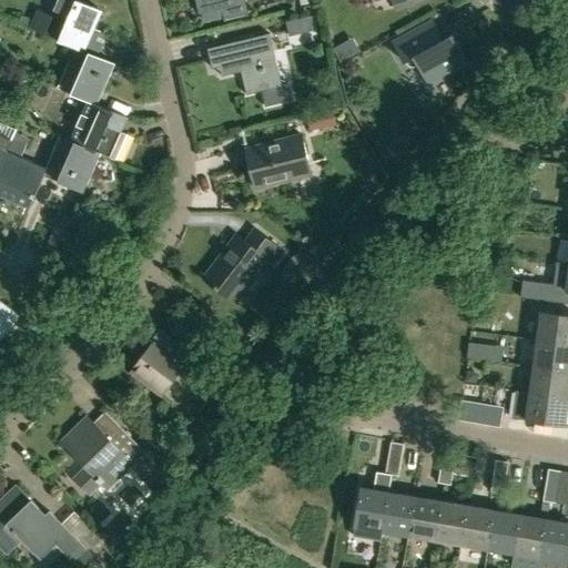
[(36,9),(28,28),(46,34),(46,33),(75,47),(85,50),(103,10),(79,0),(59,0),(53,16),(36,9)]
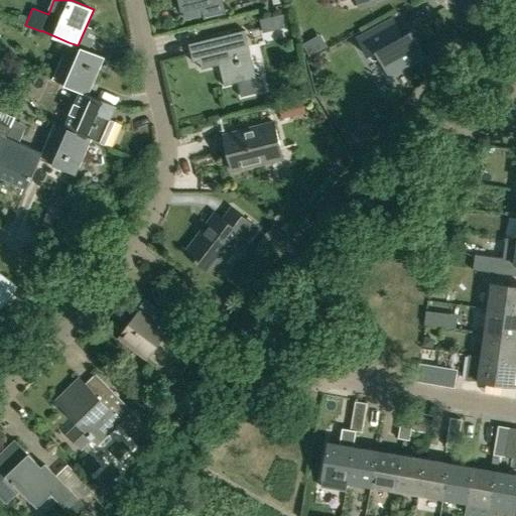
[(176,0),(180,12),(201,8),(204,20),(227,14),(223,0),(176,0)]
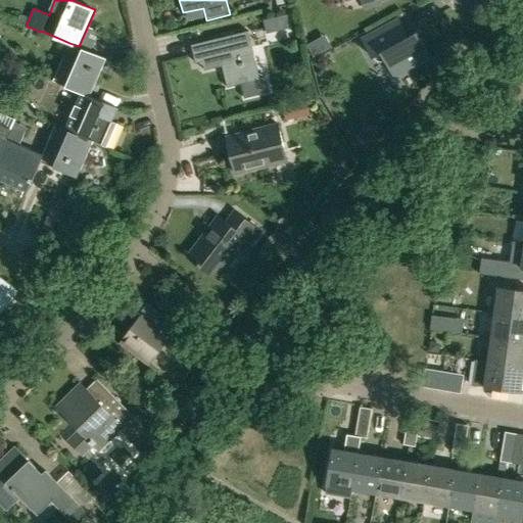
[(394,77),(429,57),(416,34),(408,39),(403,32),(397,36),(391,25),(363,40),(373,58),(382,53),(394,77)]
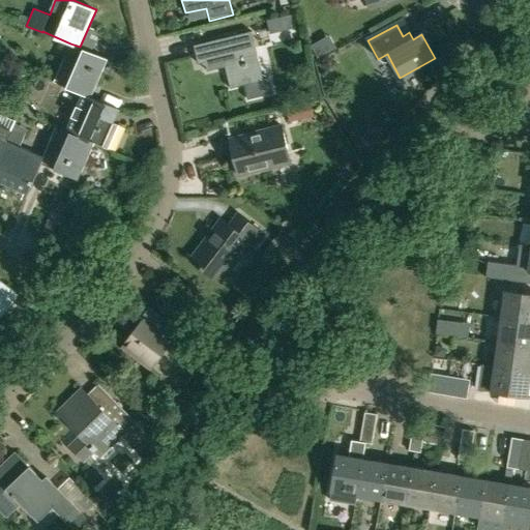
[(269,77),(263,79),(252,31),(194,45),(198,63),(215,59),(217,68),(225,66),(230,88),(244,85),(247,99),(273,93),(269,77)]
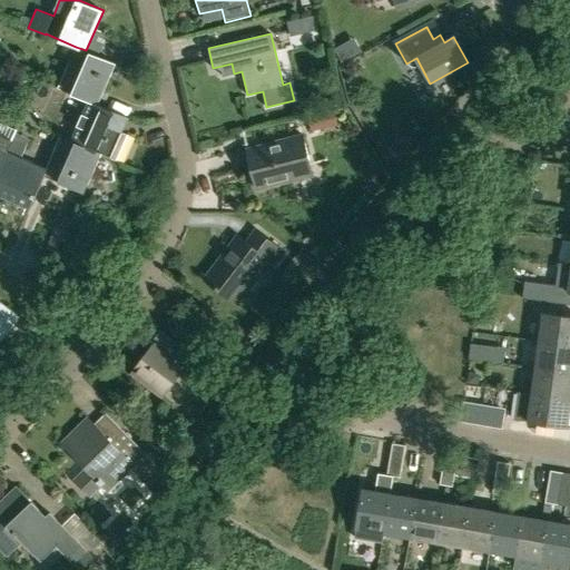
[(76,47),(59,87),(89,99),(99,104),(116,64),(86,50),(76,47)]
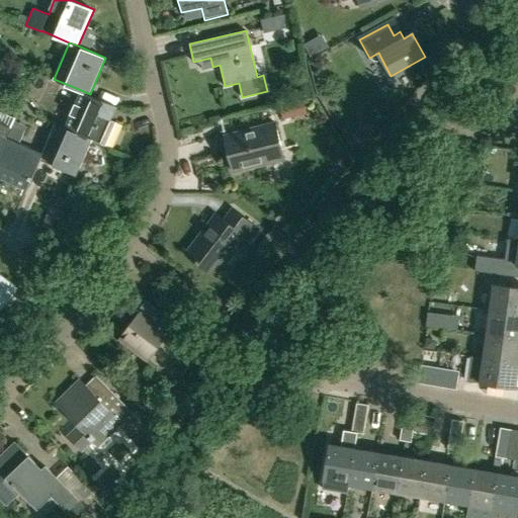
[(81,90),(66,127),(92,139),(102,143),(107,145),(116,123),(111,120),(117,106),(90,94),(81,90)]
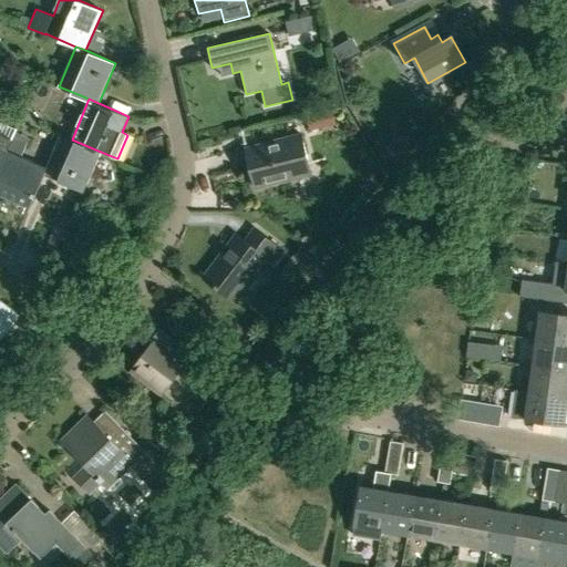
[(0,165),(7,151),(11,140),(14,131),(16,129),(0,122),(0,165)]
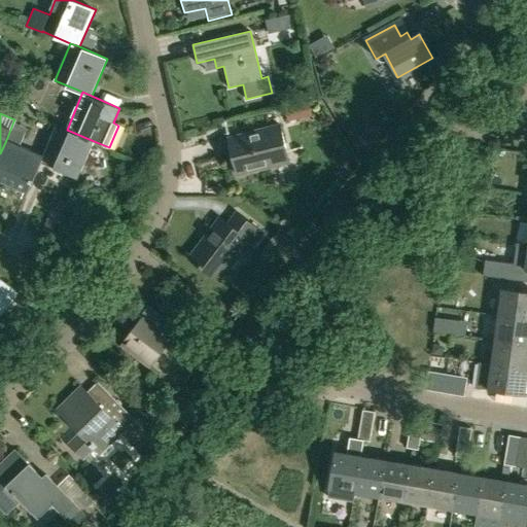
[(43,155),(40,163),(78,178),(94,141),(67,130),(57,125),(43,155)]
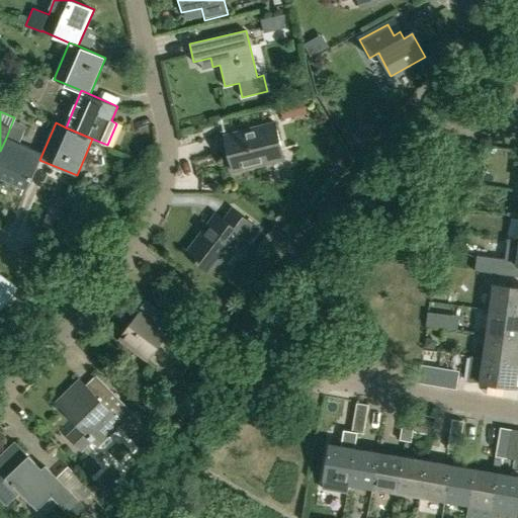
[(234,174),(284,160),(274,123),(224,138),(234,174)]
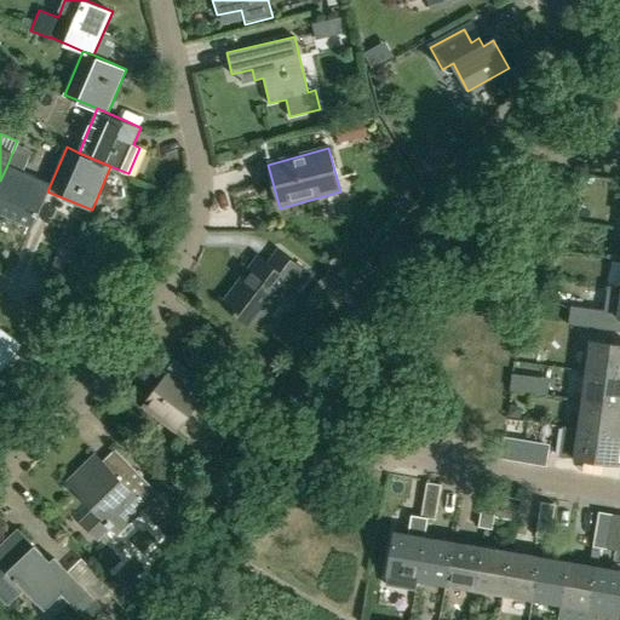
[(0,213),(4,216),(33,228),(47,191),(51,183),(22,172),(7,165),(0,181),(0,213)]
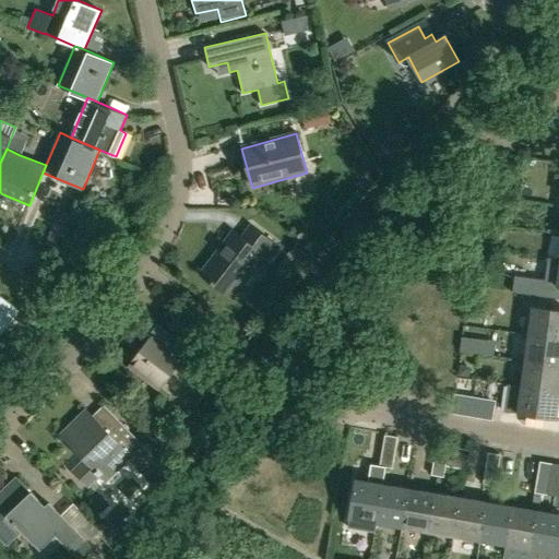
[(241,237),(234,230),(200,275),(229,297),(262,253),(270,259),(278,247),(251,225),(241,237)]
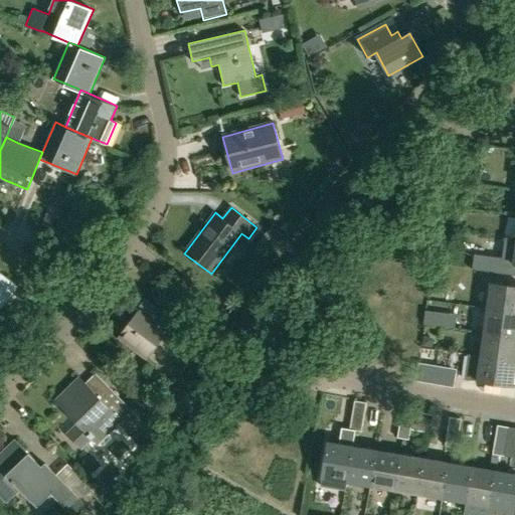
[(0,308),(17,287),(0,273),(0,308)]
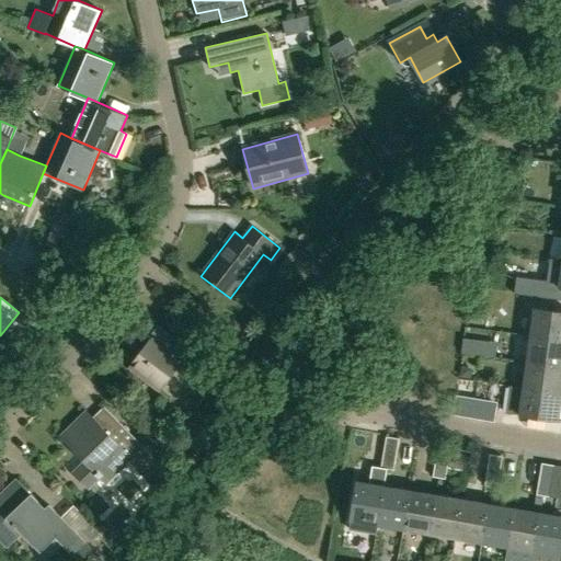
[(560,312),(535,309),(530,336),(560,340),(560,312)]
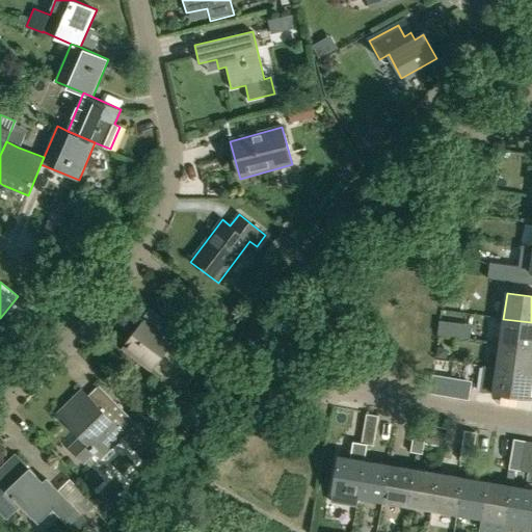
[(148,318),(127,345),(155,367),(171,346),(181,353),(201,328),(184,315),(178,323),(154,304),(145,316),(148,318)]
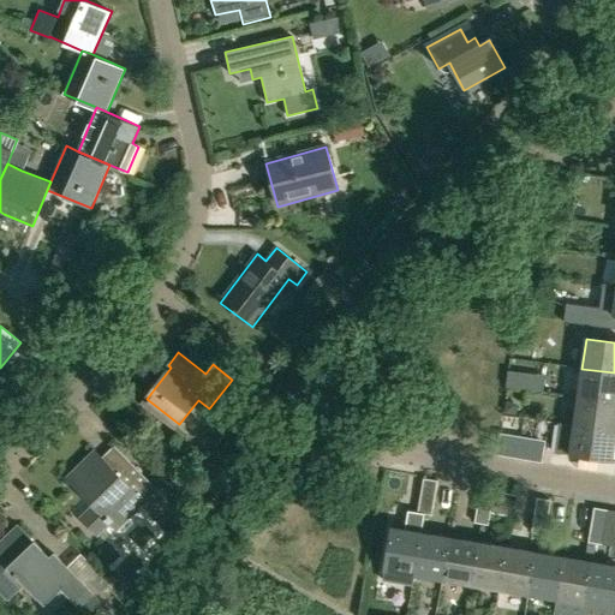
[(614,372),(581,369),(578,398),(614,401),(614,372)]
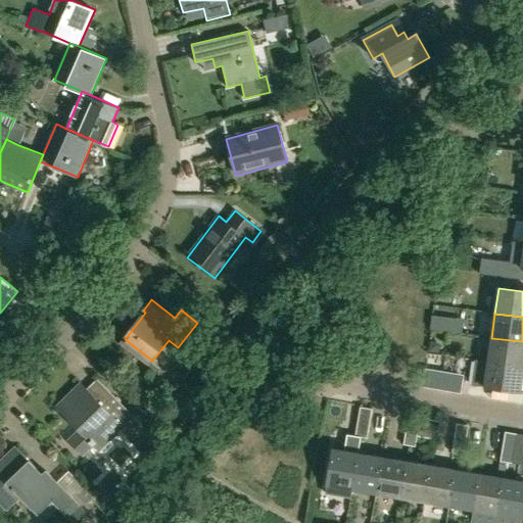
[(522,341),(491,338),(488,363),(522,367),(522,341)]
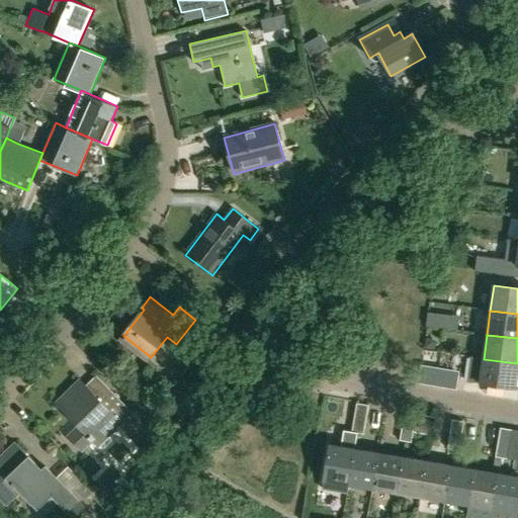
[(471,357),(467,382),(480,383),(489,384),(504,387),(516,389),(517,376),(517,363),(484,359),(471,357)]
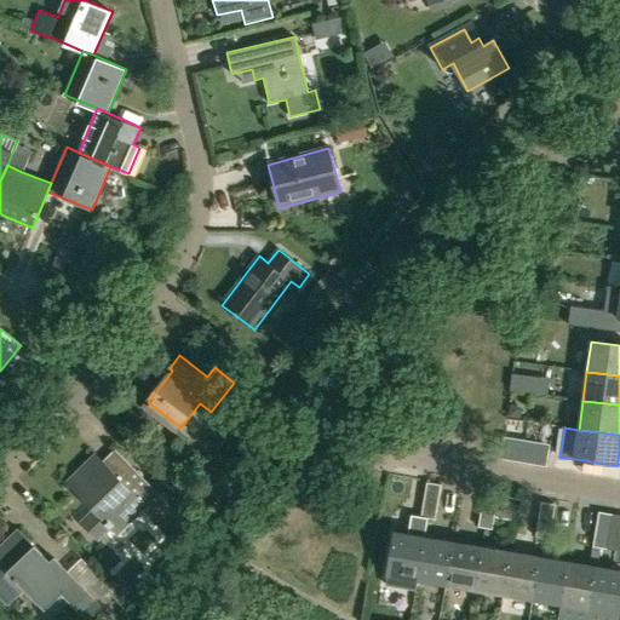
[(504,440),(501,458),(544,466),(547,447),(504,440)]
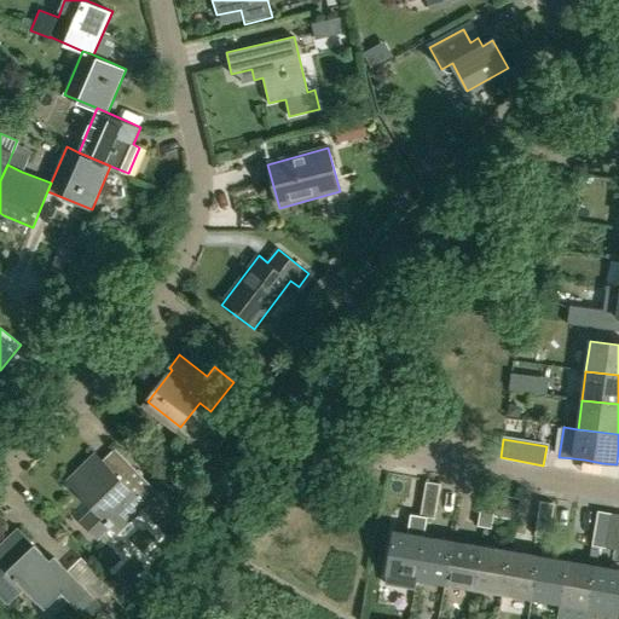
[(99,542),(113,528),(119,534),(146,508),(158,521),(172,508),(134,470),(122,482),(96,455),(68,482),(94,510),(81,522),(99,542)]
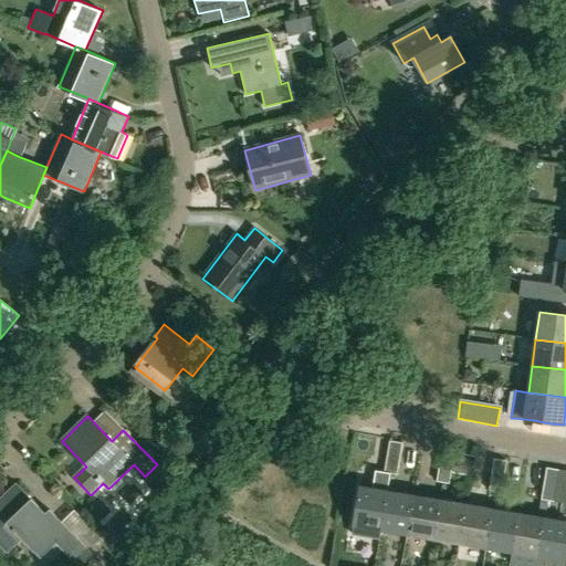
[(389,440),(387,456),(400,458),(402,442),(389,440)]
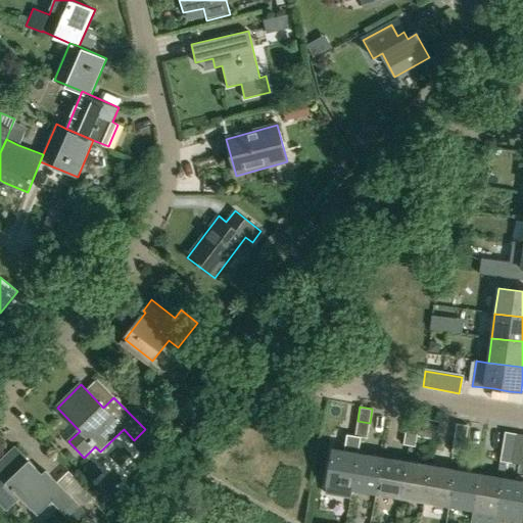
[(409,416),(407,430),(419,432),(421,418),(409,416)]
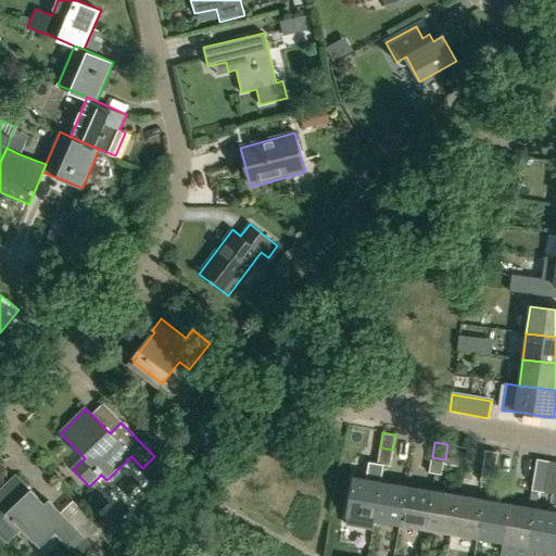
[(380,447),(378,464),(384,465),(391,466),(393,450),(380,447)]
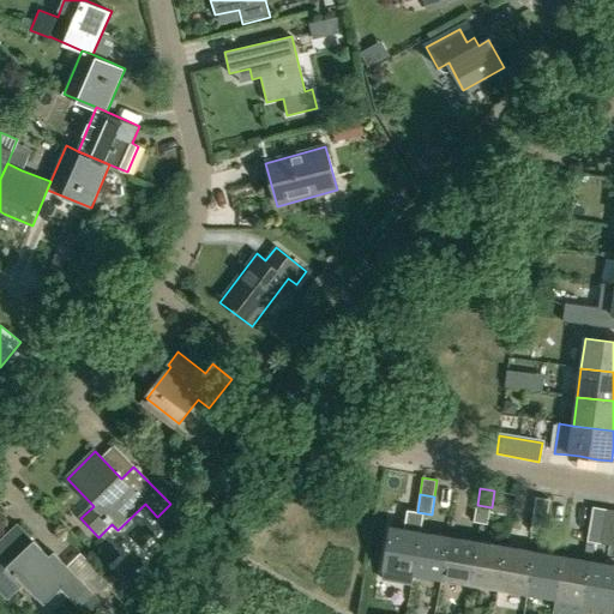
[(537,498),(535,516),(548,518),(552,500),(537,498)]
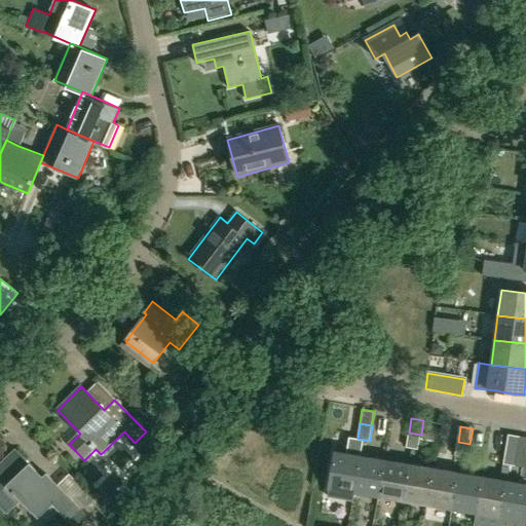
[(418,450),(421,435),(409,433),(406,448),(418,450)]
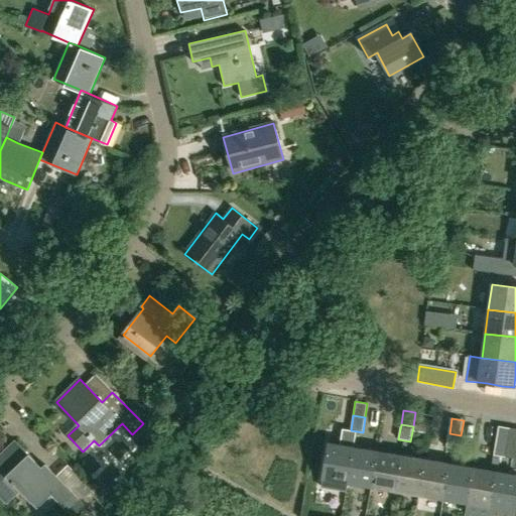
[(500,427),(497,441),(509,443),(511,429),(500,427)]
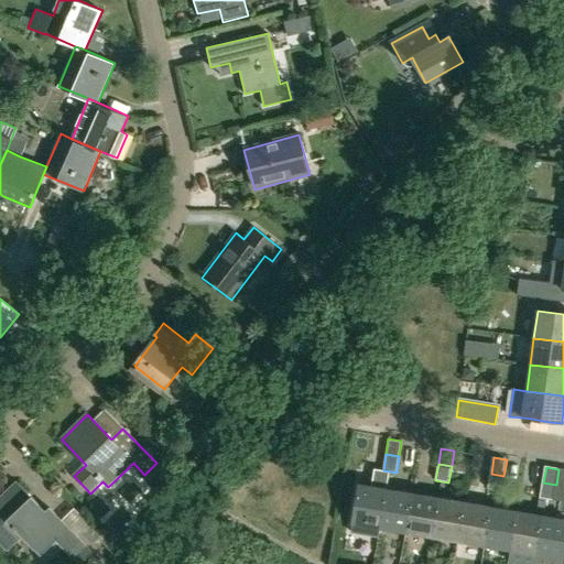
[(353,524),(351,533),(378,538),(380,529),(387,489),(390,472),(383,470),(375,469),(371,487),(360,485),(353,524)]
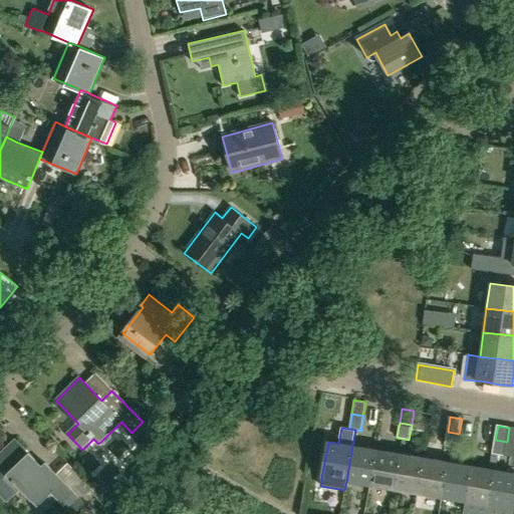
[(459,434),(448,432),(445,446),(457,448),(459,434)]
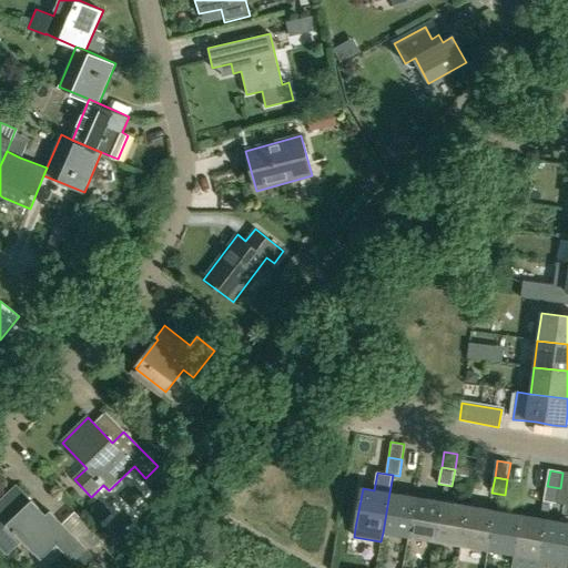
[(79,567),(81,567),(94,556),(50,511),(46,515),(17,485),(0,500),(0,547),(8,555),(22,540),(38,556),(52,540),(79,567)]
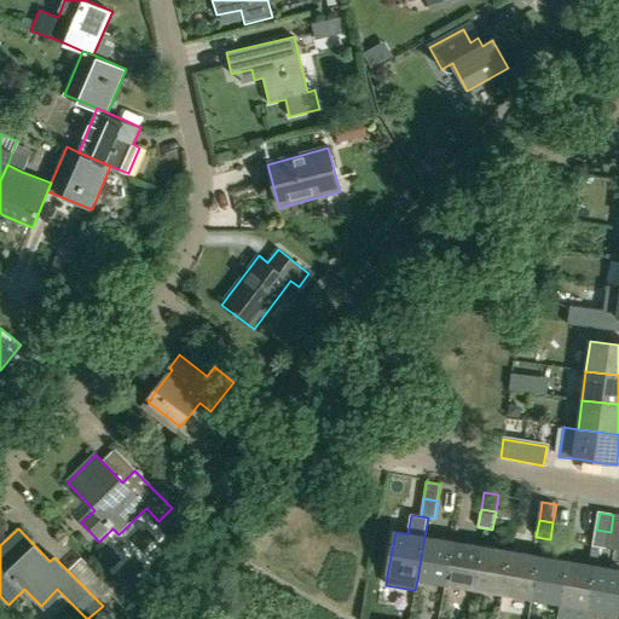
[(611,532),(596,530),(594,547),(608,549),(611,532)]
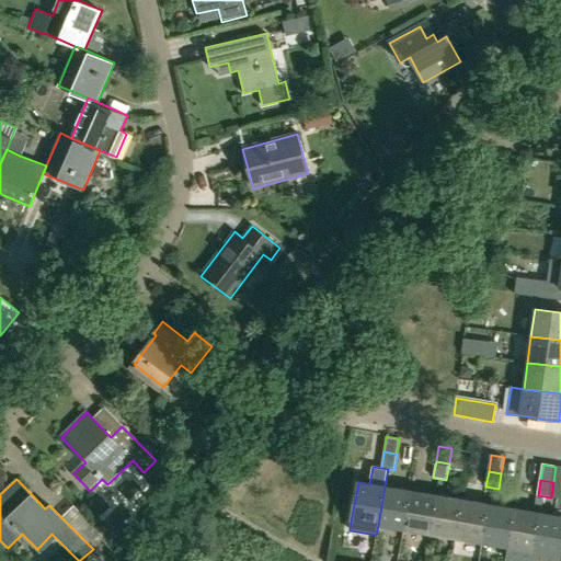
[(385,487),(378,526),(403,530),(410,491),(385,487)]
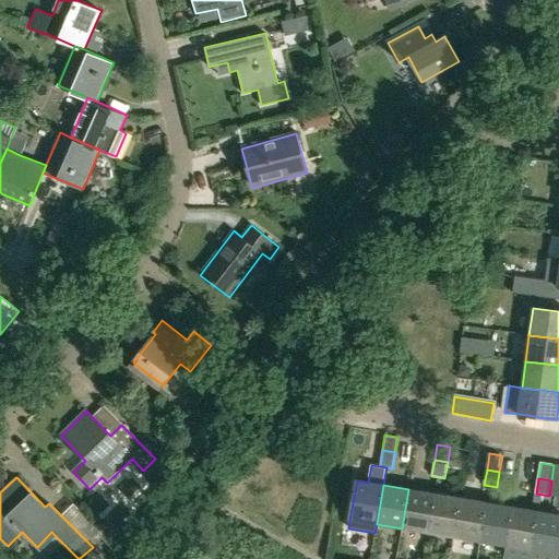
[(408,489),(402,528),(428,533),(436,494),(408,489)]
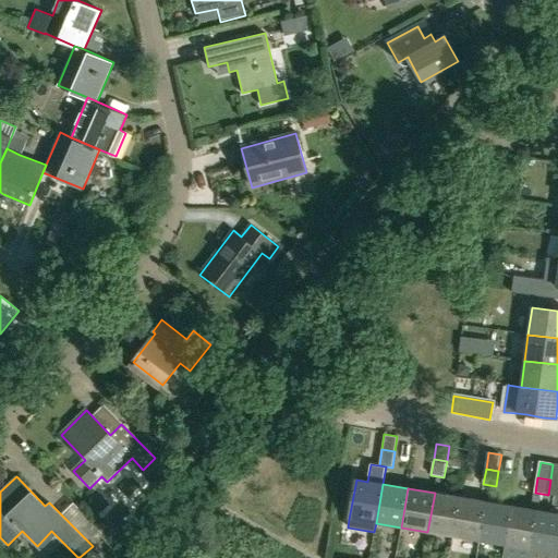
[(435,493),(427,532),(453,536),(461,497),(435,493)]
